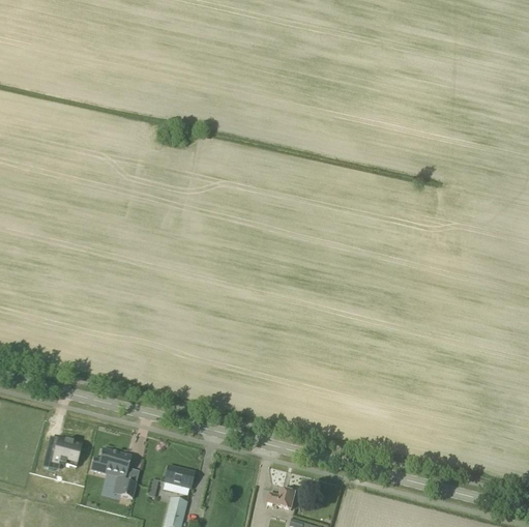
[(55,449),(47,447),(43,459),(59,463),(59,464),(65,465),(65,464),(76,467),(82,444),(72,442),(74,441),(66,439),(65,442),(57,440),(55,449)]
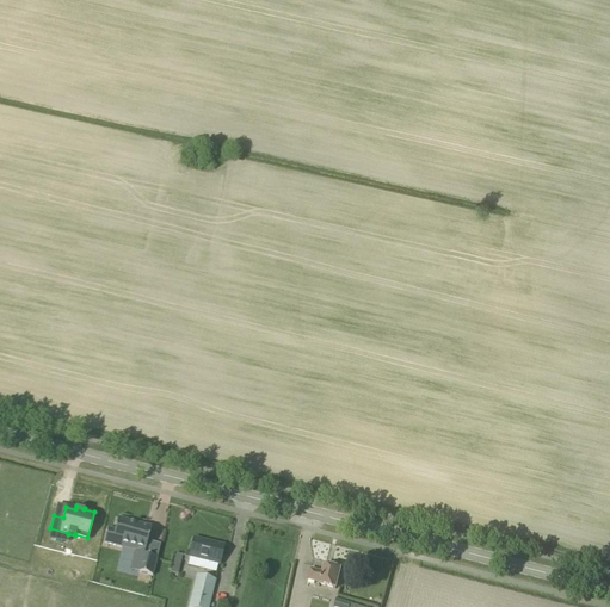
[(125,542),(148,546),(153,524),(118,516),(116,528),(109,527),(106,540),(124,544),(125,542)]
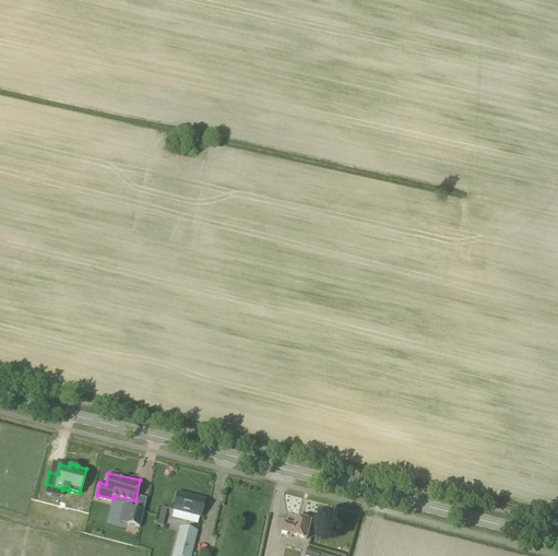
[(190,494),(178,491),(174,508),(201,515),(205,497),(194,495),(194,496),(190,495),(190,494)]
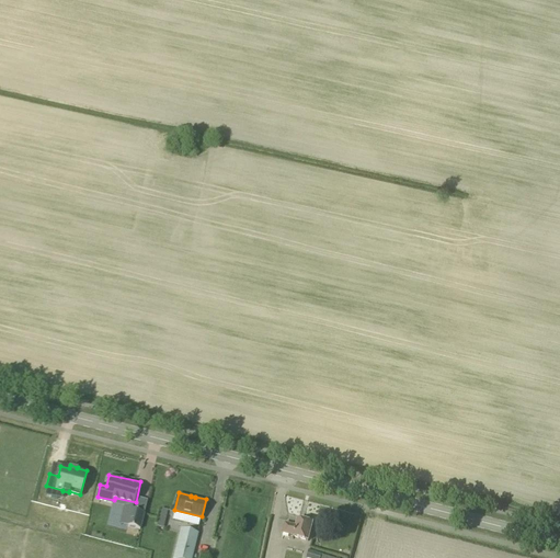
[(135,507),(132,523),(144,525),(147,509),(135,507)]
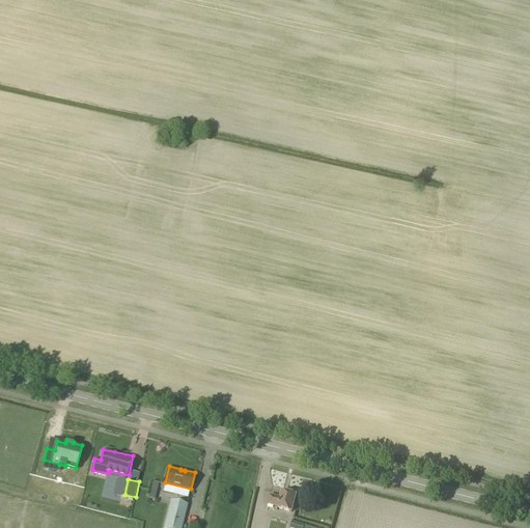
[(179,487),(178,495),(188,496),(189,489),(179,487)]
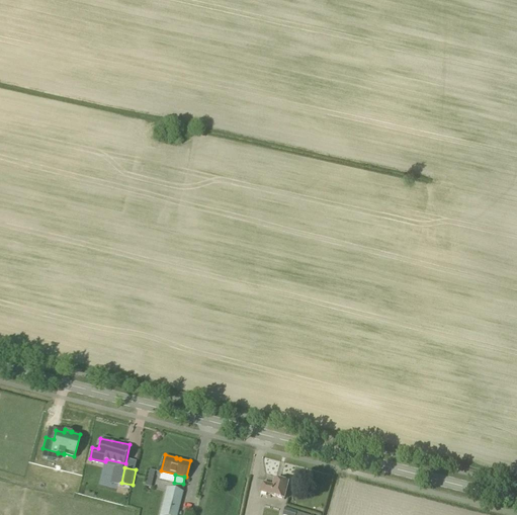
[(274,483),(264,481),(261,490),(267,491),(267,494),(271,495),(272,494),(285,497),(289,481),(280,478),(279,479),(280,479),(280,480),(276,479),(277,478),(278,478),(275,477),(274,483)]
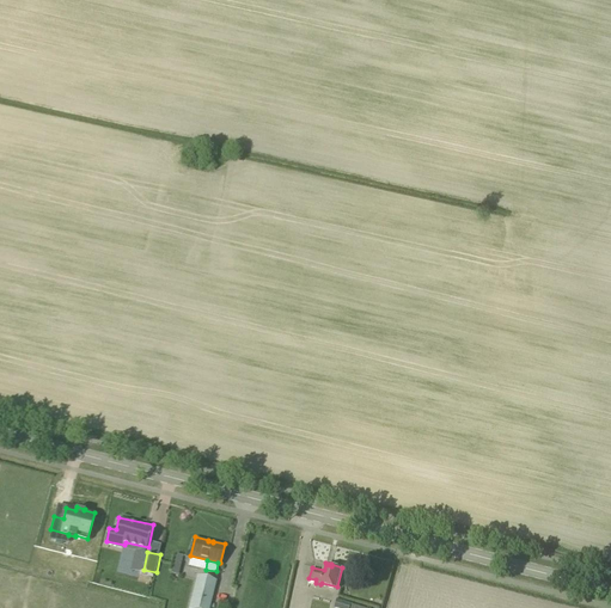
[(208,607),(217,579),(197,575),(189,607),(208,607)]
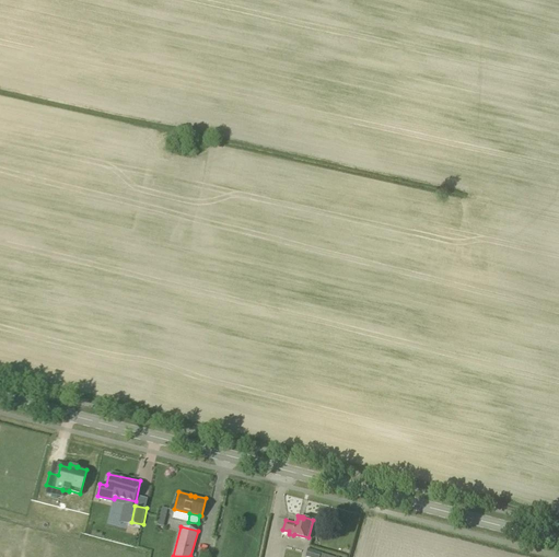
[(342,556),(309,546),(306,553),(318,556),(342,556)]
